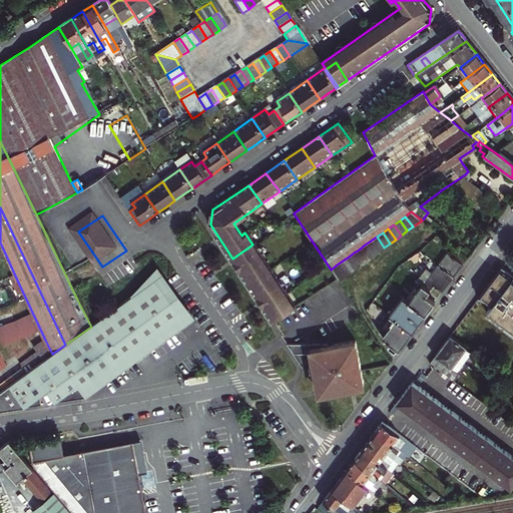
[(384,247),(377,236),(371,240),(379,251),(384,247)]
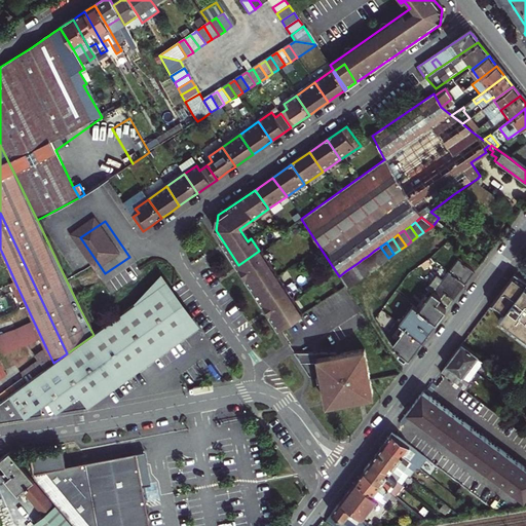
[(388,258),(380,247),(374,251),(382,262),(388,258)]
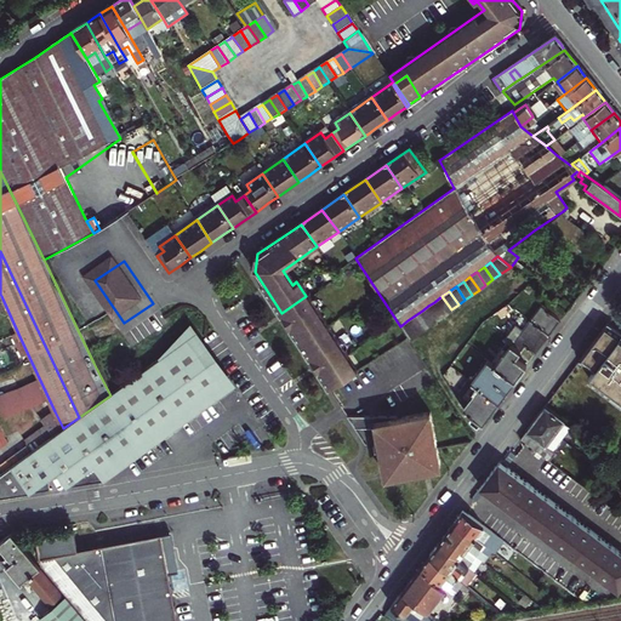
[(539,305),(529,319),(548,335),(558,323),(565,312),(541,291),(534,300),(539,305)]
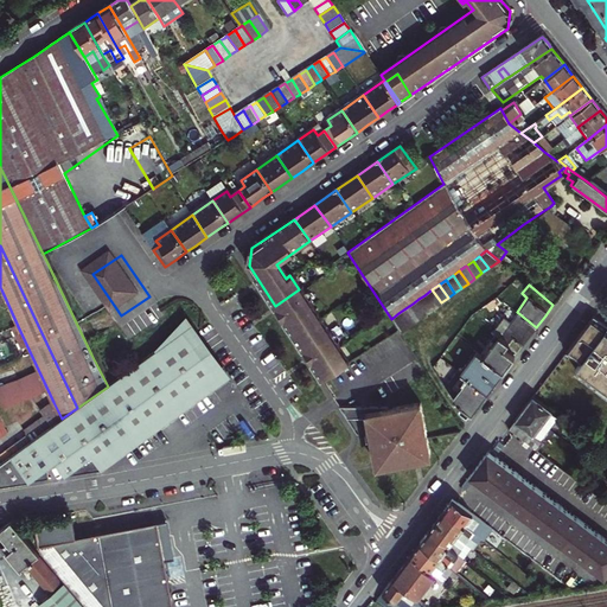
[(299,289),(275,306),(325,379),(349,365),(299,289)]
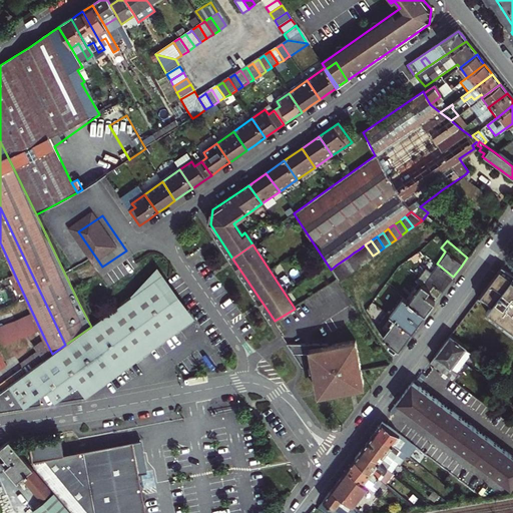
[(365,244),(359,249),(366,261),(373,255),(365,244)]
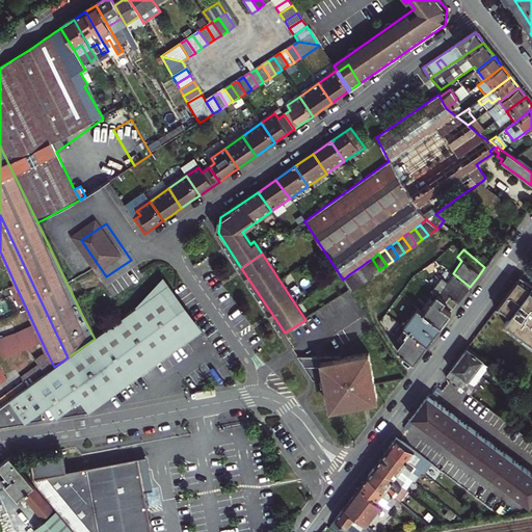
[(372,259),(367,262),(374,274),(379,270),(372,259)]
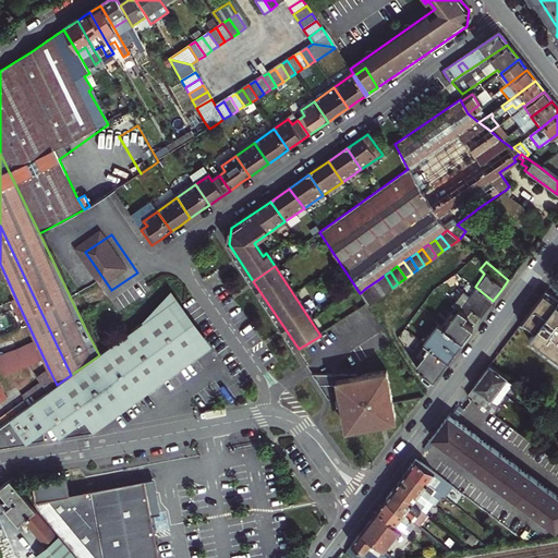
[(385,275),(379,279),(387,291),(392,288),(385,275)]
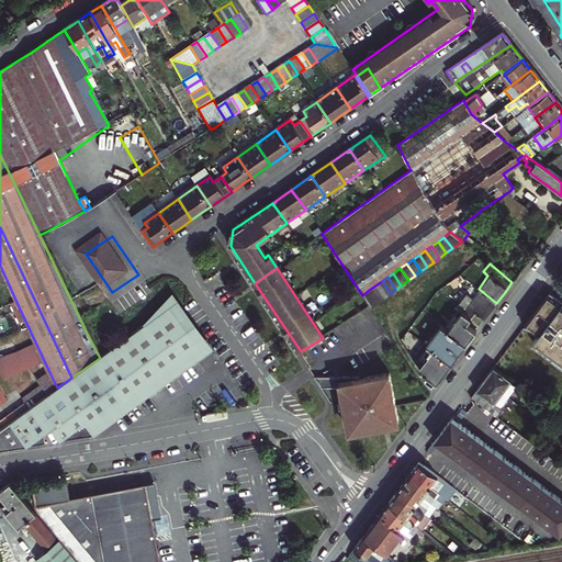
[(382,281),(375,285),(384,298),(390,293),(382,281)]
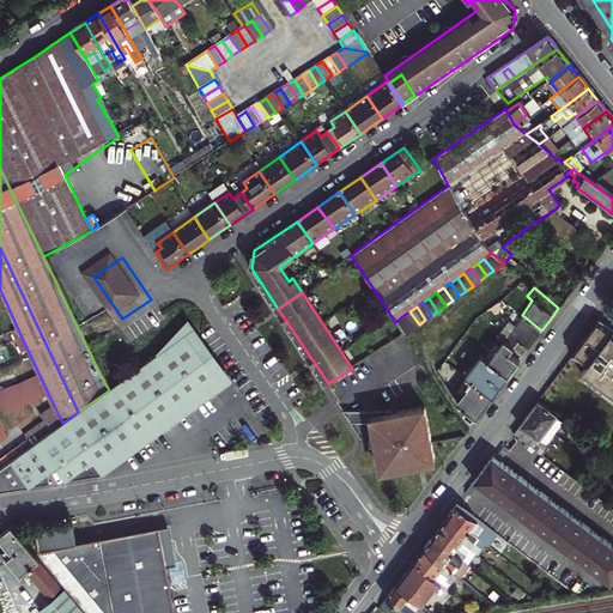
[(419,325),(410,311),(402,316),(412,329),(419,325)]
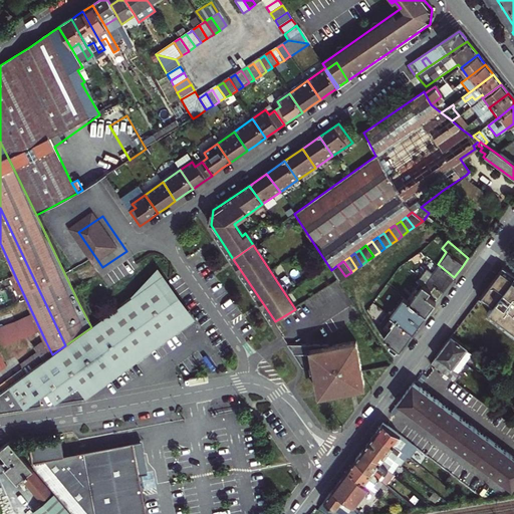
[(426,268),(416,279),(421,283),(430,290),(434,285),(443,292),(454,277),(438,264),(431,272),(426,268)]
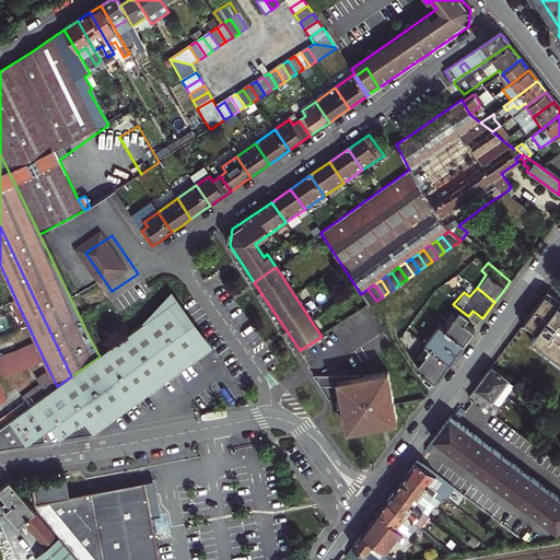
[(376,301),(368,289),(361,294),(369,305),(370,306),(376,301)]
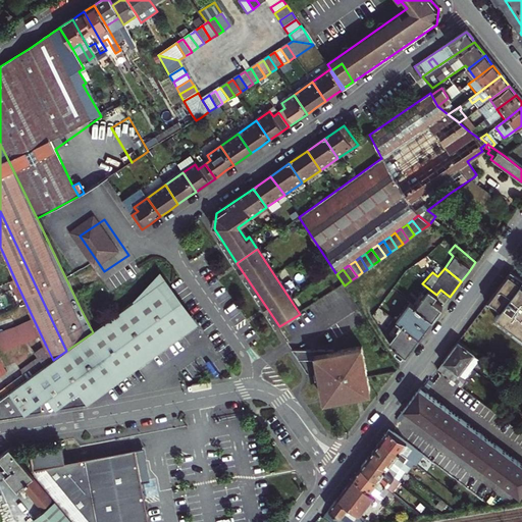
[(521,283),(508,273),(485,303),(499,314),(494,319),(521,340),(521,283)]
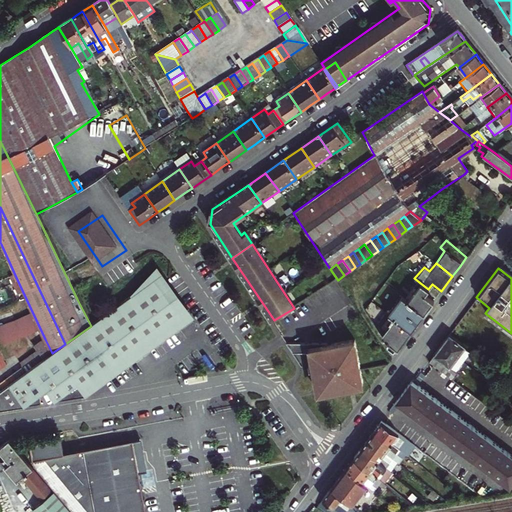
[(156,280),(161,276),(157,271),(133,296),(156,280)]
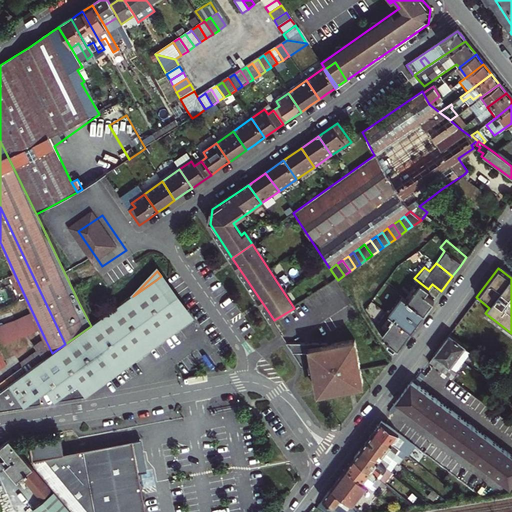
[(21,288),(15,275),(11,277),(17,290),(21,288)]
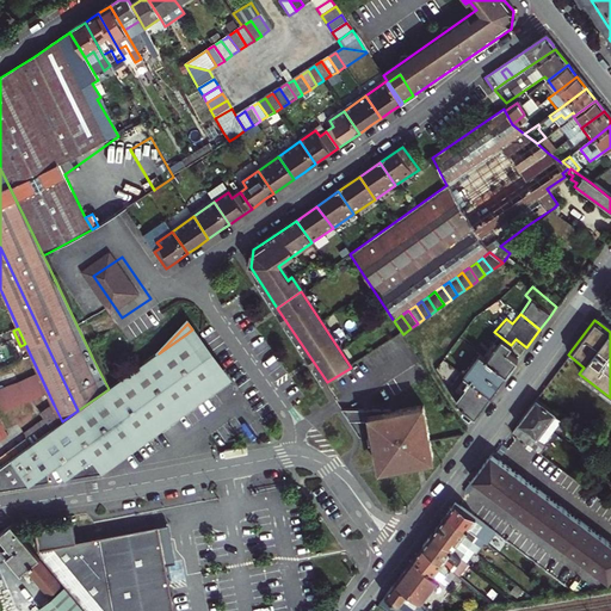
[(215,393),(218,390),(229,382),(213,357),(192,329),(186,334),(217,378),(208,386),(214,394),(215,393)]
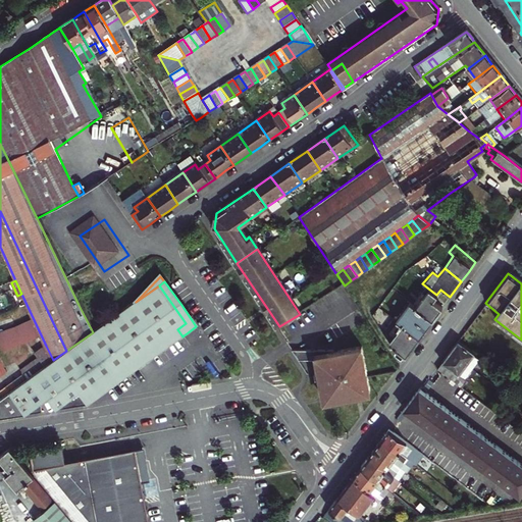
[(136,302),(93,332),(66,351),(53,360),(48,364),(42,369),(31,376),(0,398),(0,418),(3,418),(41,413),(39,401),(46,400),(55,411),(87,406),(86,397),(102,385),(106,392),(107,392),(137,369),(133,363),(147,353),(152,359),(183,336),(177,329),(186,323),(159,285),(136,302)]
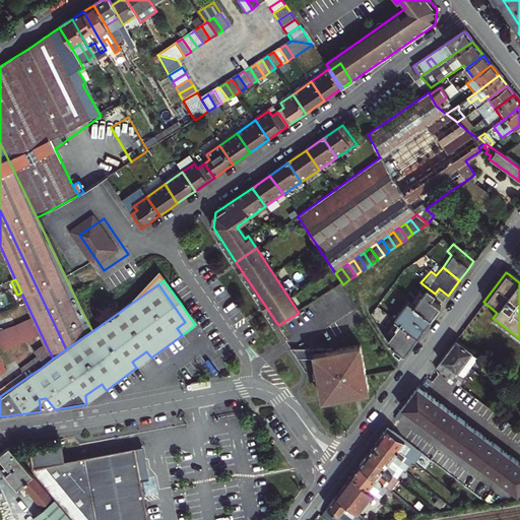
[(419,290),(410,303),(431,318),(440,306),(431,299),(435,294),(426,286),(421,293),(419,290)]
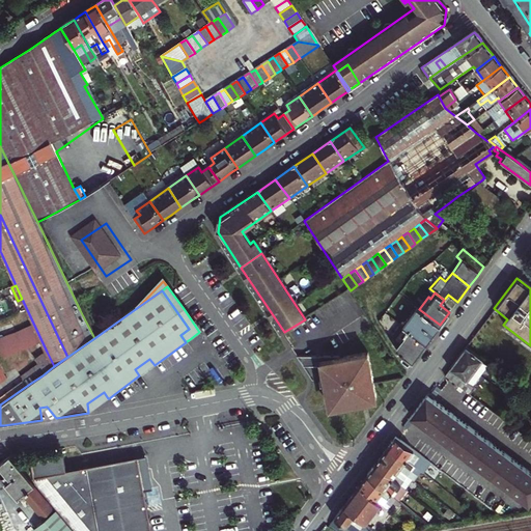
[(402,325),(406,328),(426,343),(440,325),(419,309),(416,307),(402,325)]
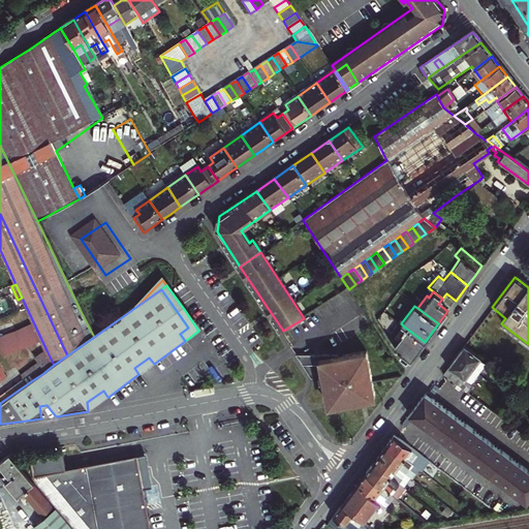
[(425,342),(404,327),(397,336),(400,339),(396,345),(398,348),(405,354),(412,359),(425,342)]
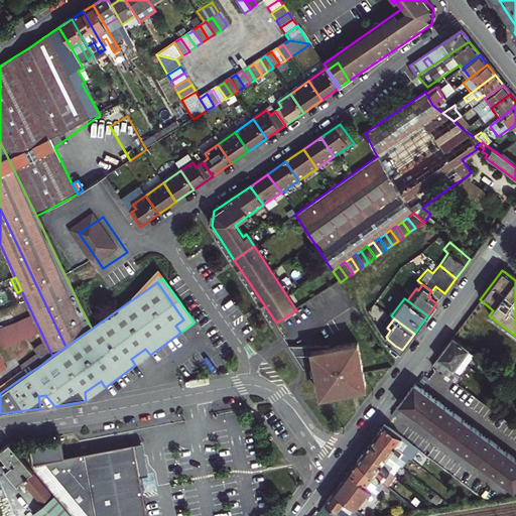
[(452,369),(468,348),(452,336),(430,364),(445,375),(455,382),(460,375),(452,369)]
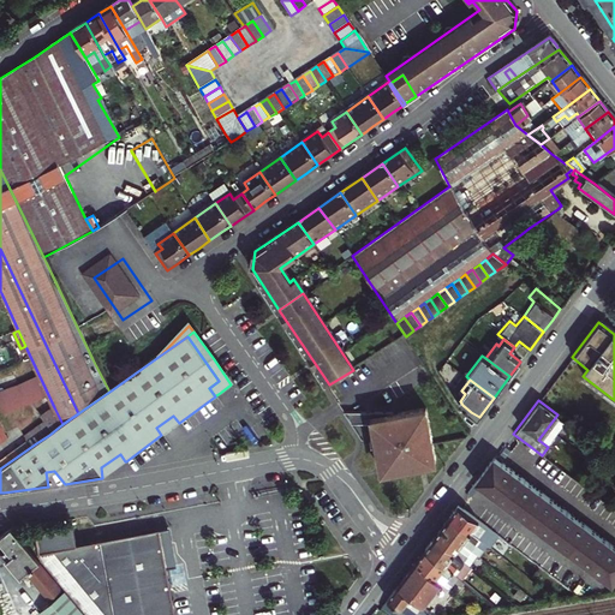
[(433,441),(427,405),(393,411),(393,410),(345,407),(344,407),(352,419),(371,421),(374,433),(371,433),(372,441),(378,440),(383,470),(402,466),(401,464),(421,460),(436,458),(434,443),(433,441)]
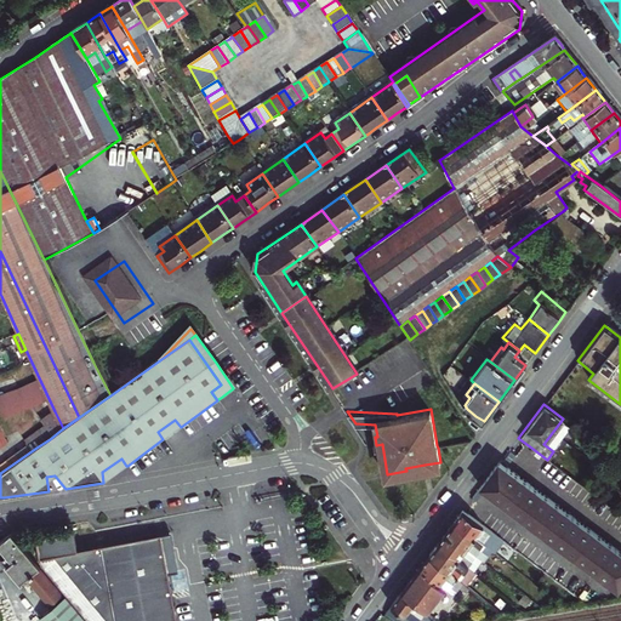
[(63,428),(55,411),(46,417),(50,422),(57,433),(63,428)]
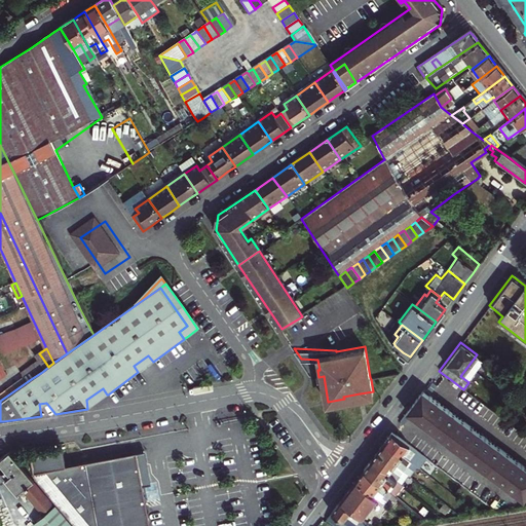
[(134,366),(138,372),(153,362),(148,355),(134,366)]
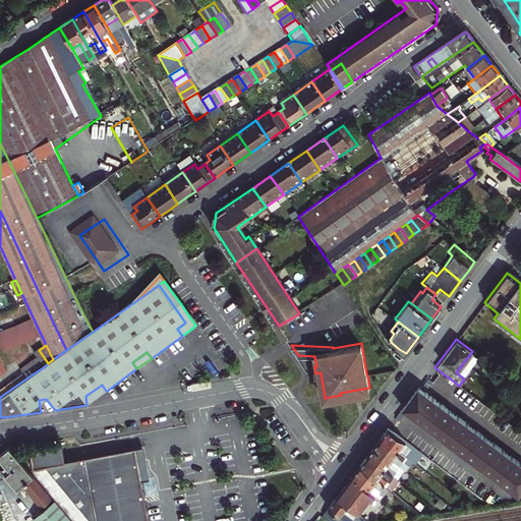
[(48,363),(42,354),(35,358),(42,368),(48,363)]
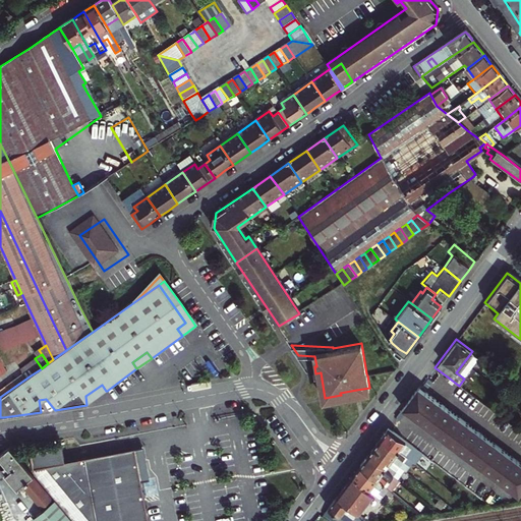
[(24,366),(31,375),(42,368),(35,358),(24,366)]
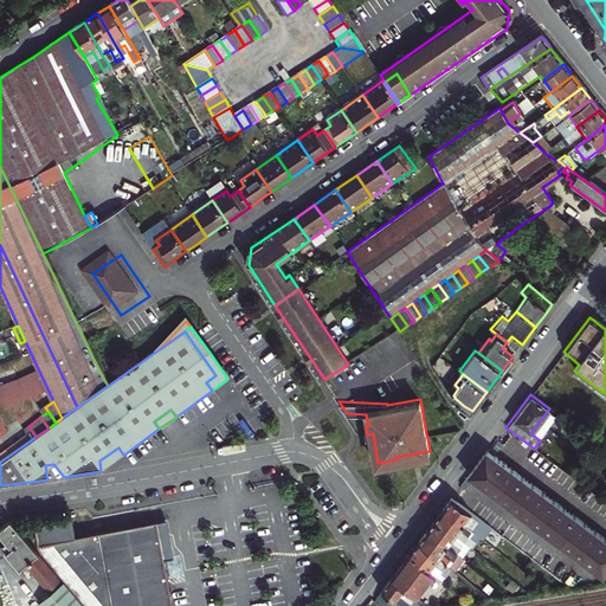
[(101,471),(123,455),(118,447),(100,461),(101,471)]
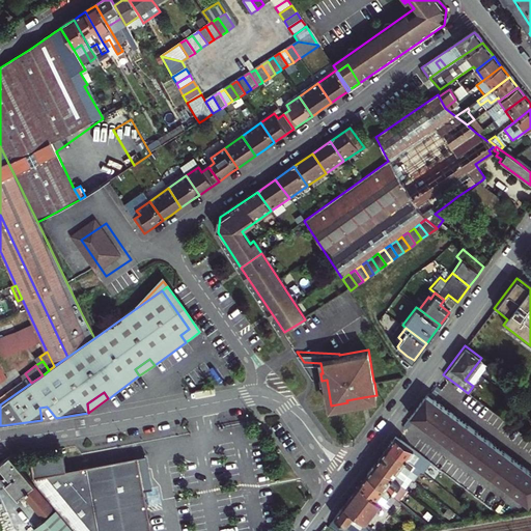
[(437,417),(443,408),(427,396),(424,394),(418,403),(430,412),(437,417)]
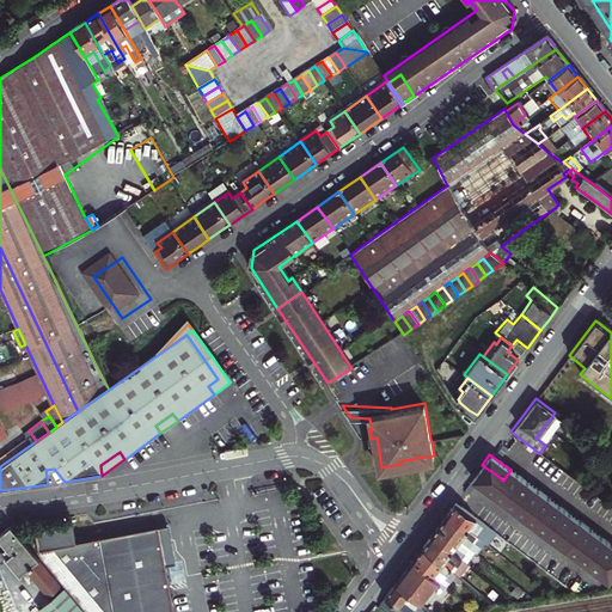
[(482,465),(472,478),(485,488),(496,475),(482,465)]
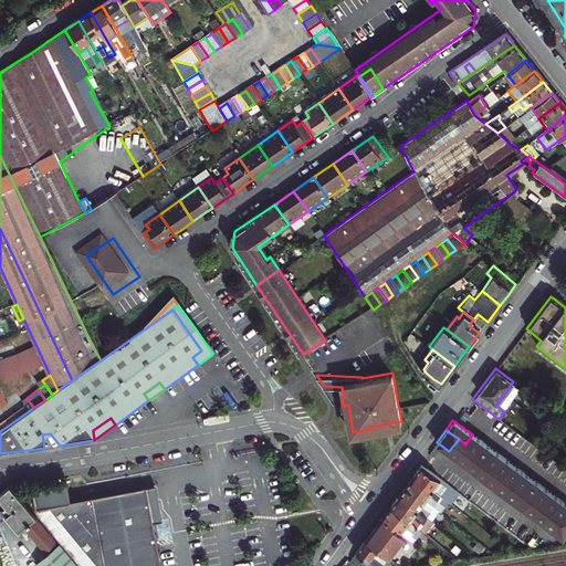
[(473,452),(482,442),(472,435),(465,444),(464,446),(473,452)]
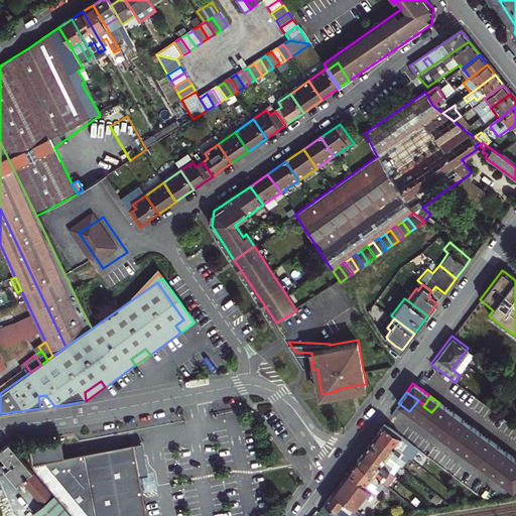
[(423,406),(424,405),(418,400),(409,411),(424,422),(431,412),(423,406)]
